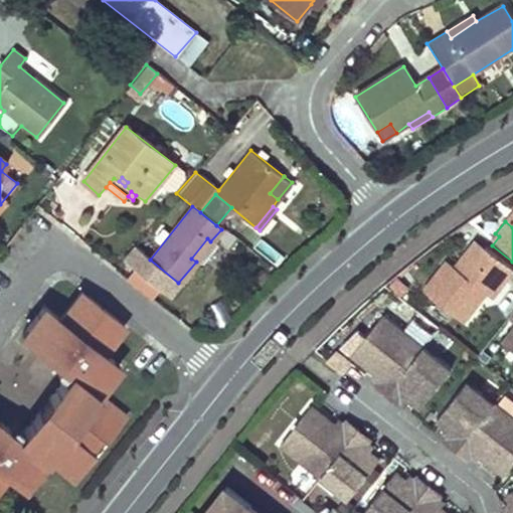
[(207,238),(191,259),(196,262),(210,241),(207,238)]
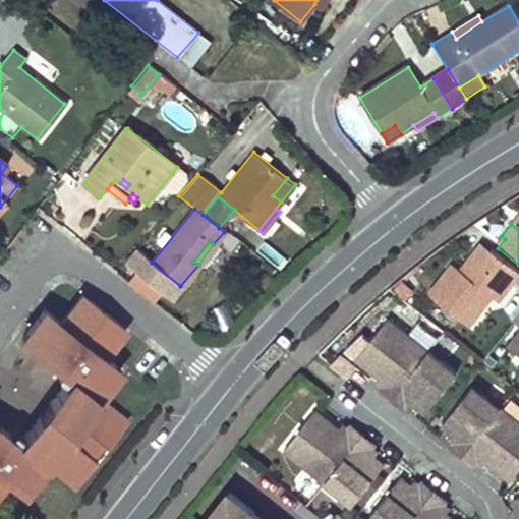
[(479,247),(458,274),(464,279),(486,252),(479,247)]
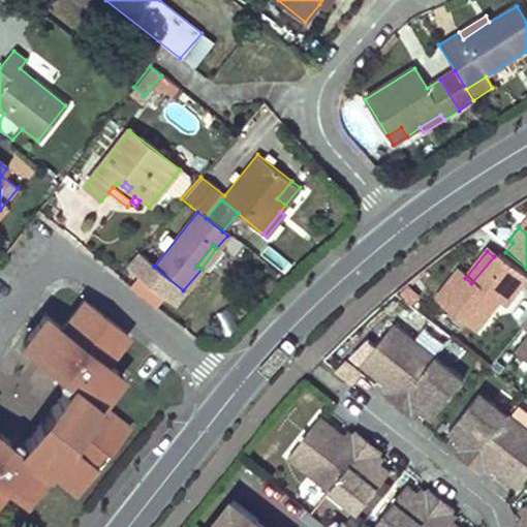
[(457,272),(436,298),(474,328),(495,302),(501,307),(524,279),(494,256),(471,283),(465,278),(457,272)]
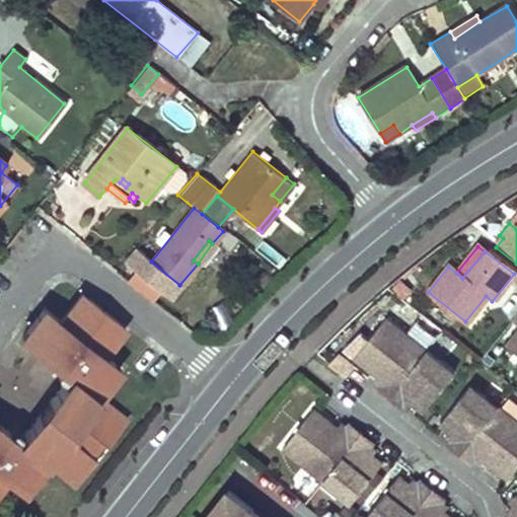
[(169,299),(179,285),(151,262),(140,276),(169,299)]
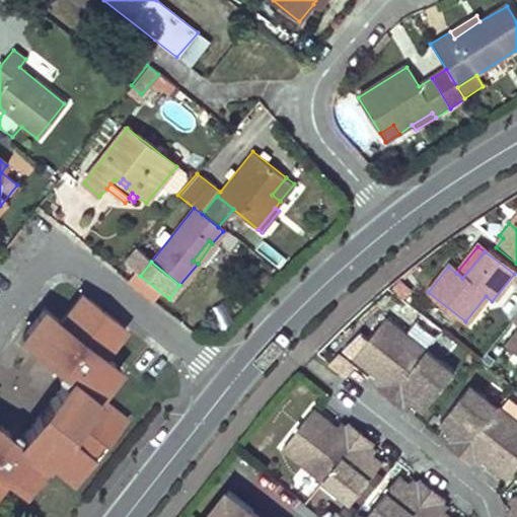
[(465,321),(428,292),(425,296),(462,325),(465,321)]
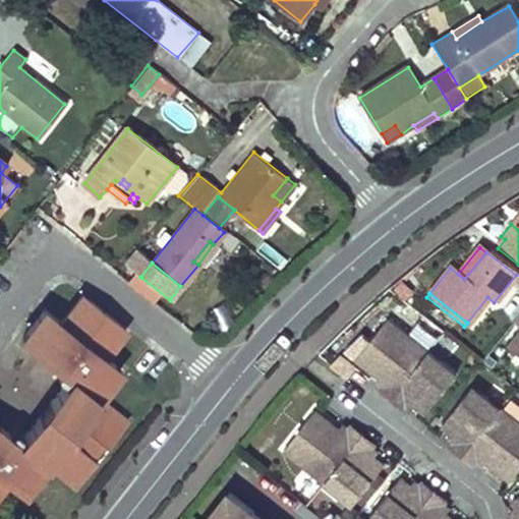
[(0,489),(4,484),(20,498),(44,467),(69,489),(122,424),(95,403),(118,375),(103,362),(123,335),(80,300),(58,326),(41,311),(17,341),(65,380),(13,444),(0,433),(0,489)]
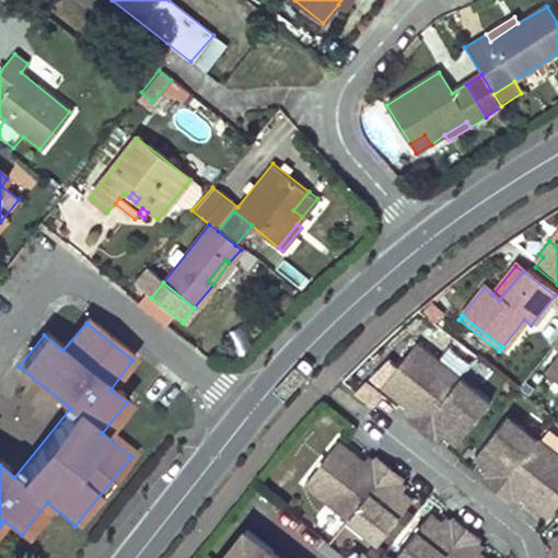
[(483,406),(409,346),(375,388),(398,407),(405,411),(398,418),(425,439),(430,432),(437,437),(450,448),(483,406)]
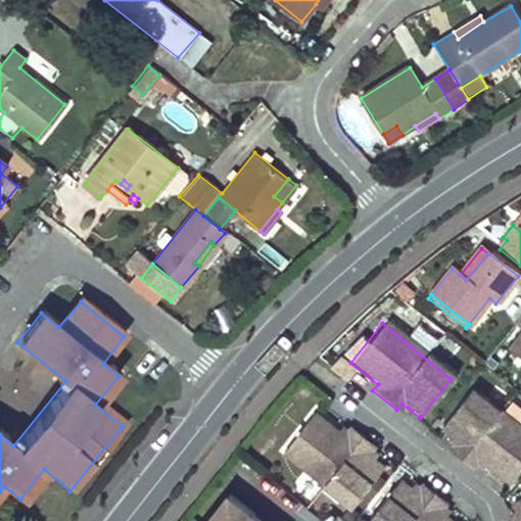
[(520,333),(509,349),(520,359),(520,333)]
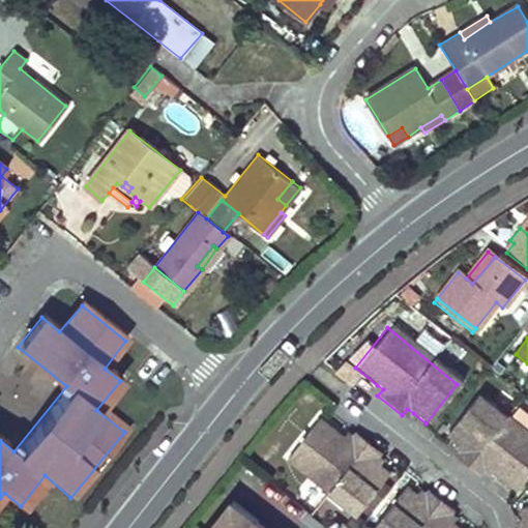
[(377,385),(372,392),(377,396),(383,389),(377,385)]
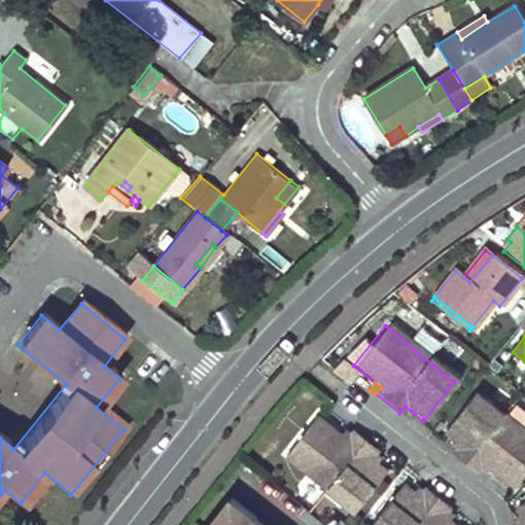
[(524,438),(473,397),(442,436),(454,446),(459,450),(454,456),(477,475),(482,469),(487,474),(511,493),(524,475),(524,438)]
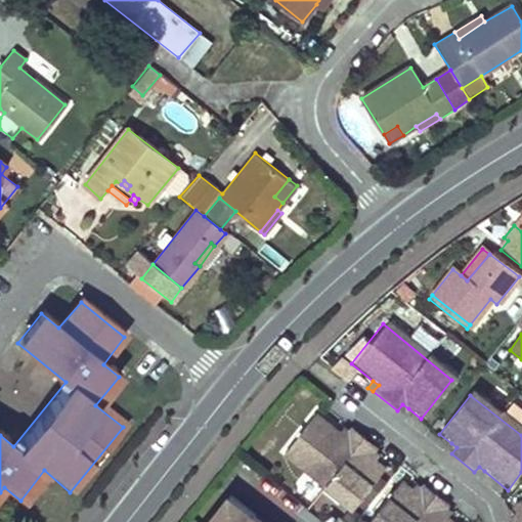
[(402,404),(397,410),(402,415),(408,408),(402,404)]
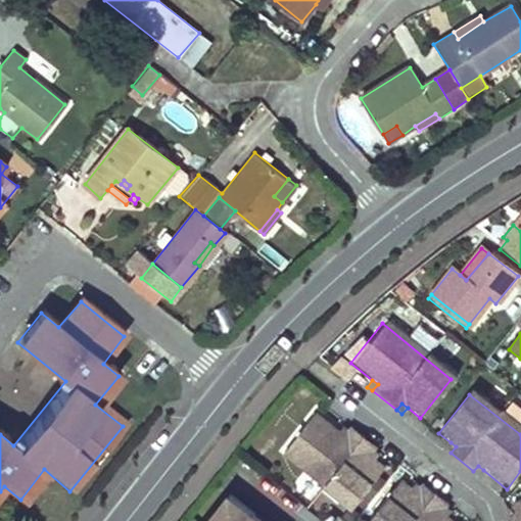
[(311,415),(279,455),(348,511),(379,471),(366,460),(361,456),(368,446),(342,429),(336,436),(331,432),(311,415)]
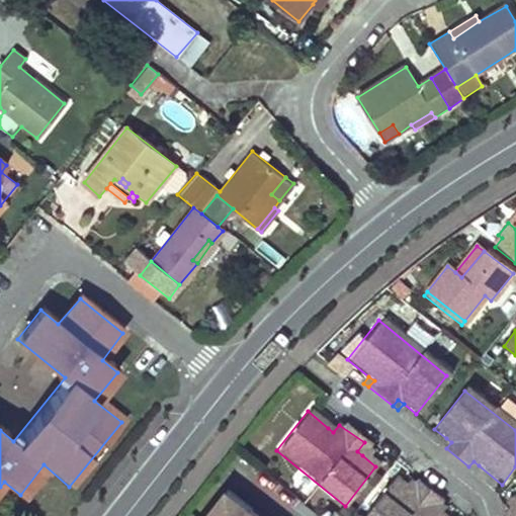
[(333,432),(339,425),(335,421),(328,428),(333,432)]
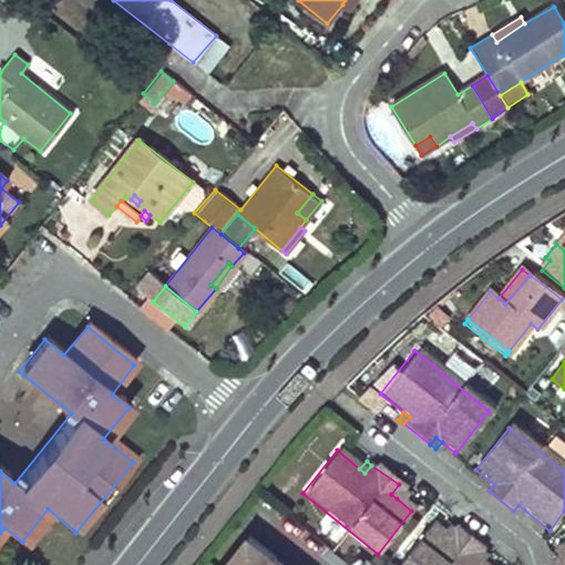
[(489,480),(483,488),(489,491),(494,484),(489,480)]
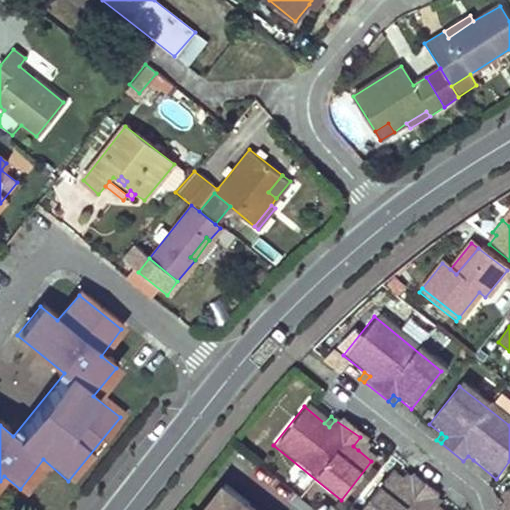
[(353,446),(358,450),(365,442),(360,437),(353,446)]
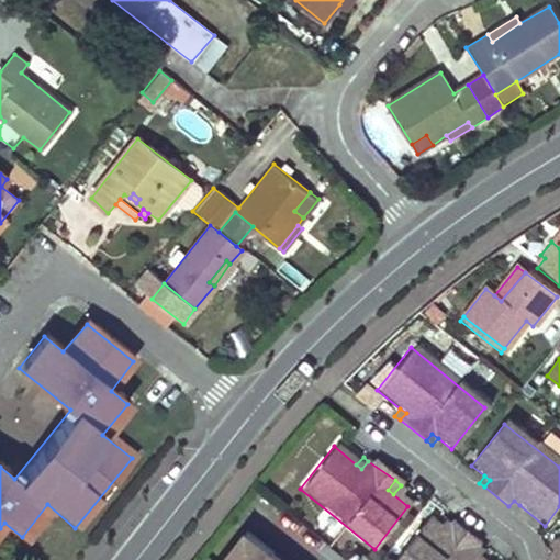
[(514,501),(508,506),(514,511),(519,505),(514,501)]
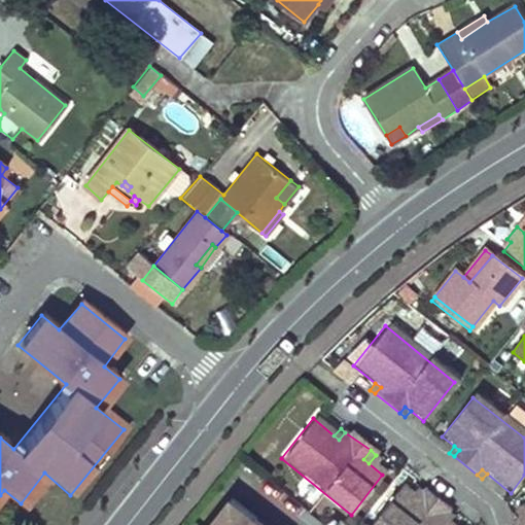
[(399,488),(370,524),(445,524),(441,521),(447,514),(422,495),(417,501),(412,497),(399,488)]
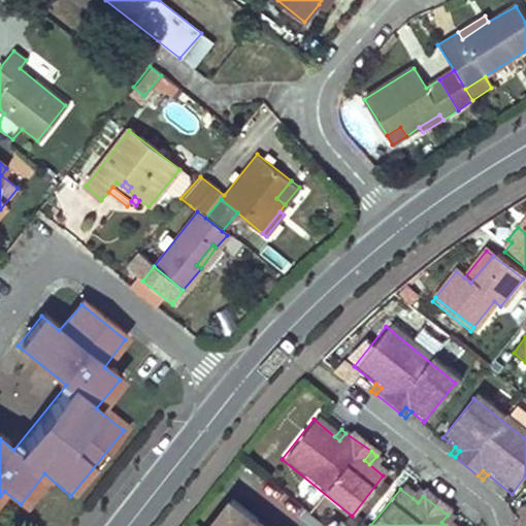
[(413,498),(418,502),(423,496),(418,492),(413,498)]
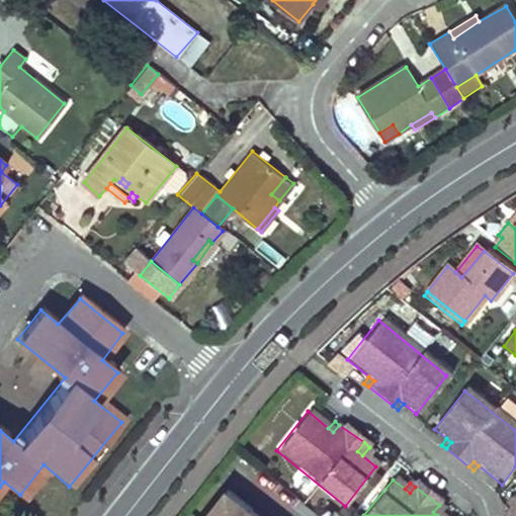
[(263,515),(228,488),(204,515),(263,515)]
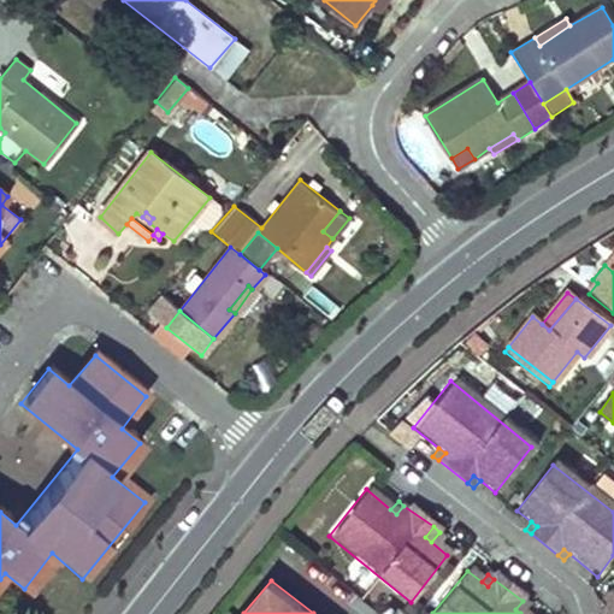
[(613,613),(613,596),(601,602),(604,610),(604,613),(613,613)]
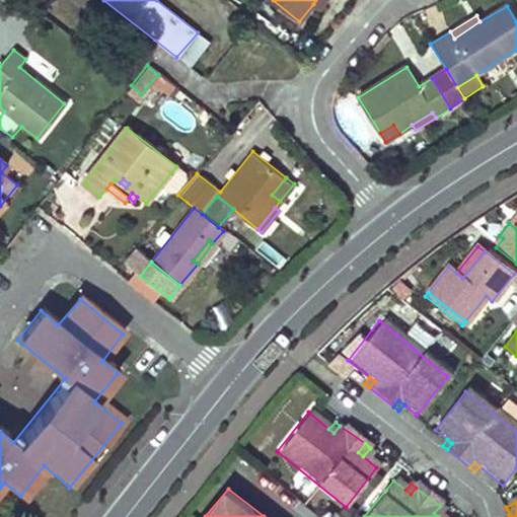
[(441,516),(445,510),(440,506),(434,513),(438,516),(441,516)]
